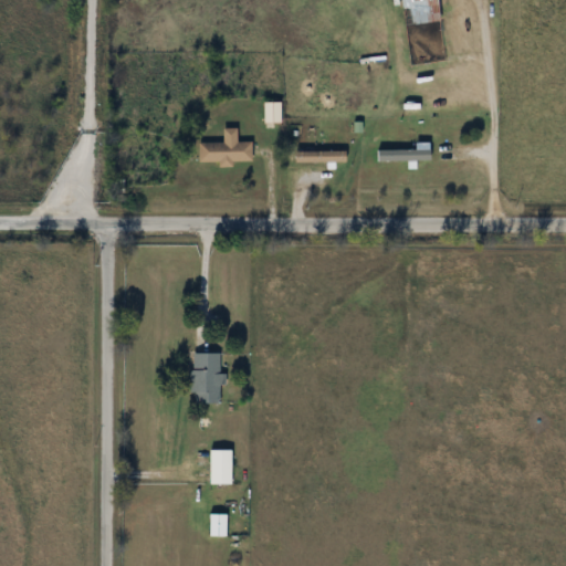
[(400,0),(405,25),(441,21),(438,0),(400,0)]
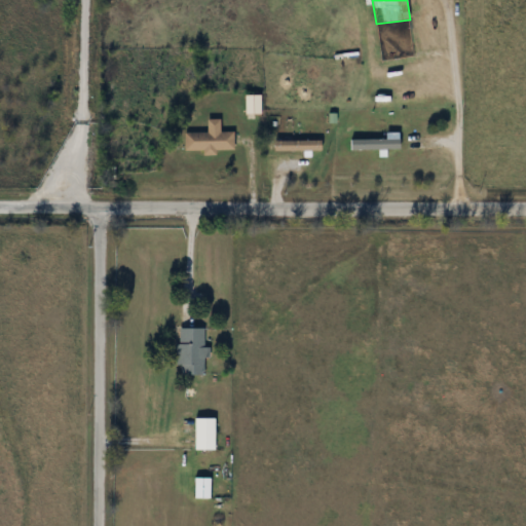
[(261,96),(246,96),(246,114),(261,114),(261,96)]
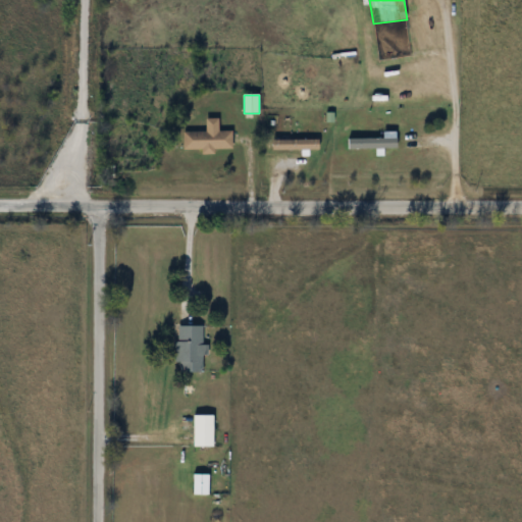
[(233,131),(184,131),(184,151),(233,151),(233,131)]
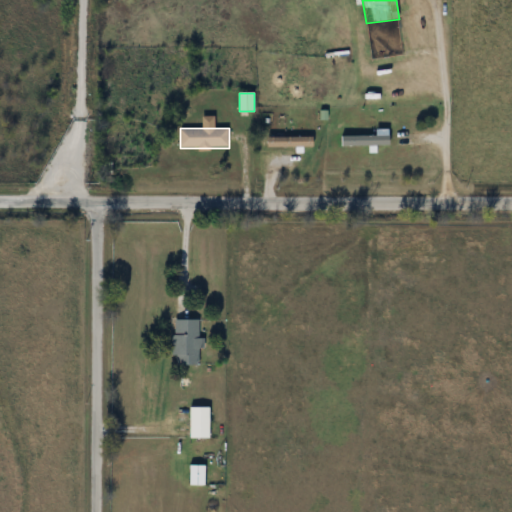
[(341,135),(341,146),(390,146),(390,135),(341,135)]
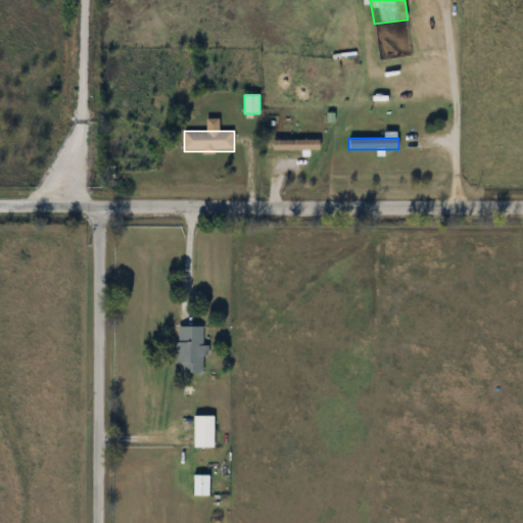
[(320,140),(273,140),(273,150),(320,150),(320,140)]
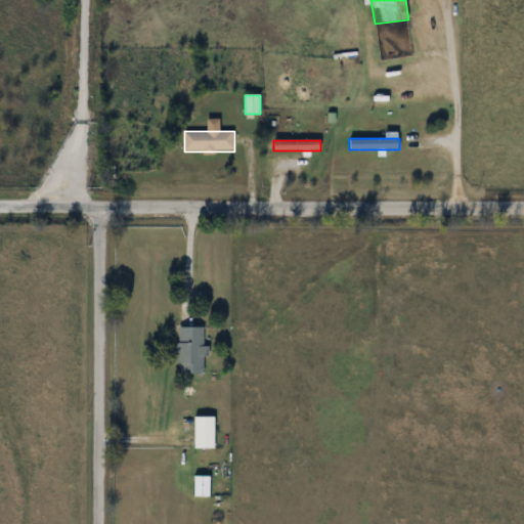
[(204,328),(177,328),(177,375),(206,375),(206,347),(204,347),(204,328)]
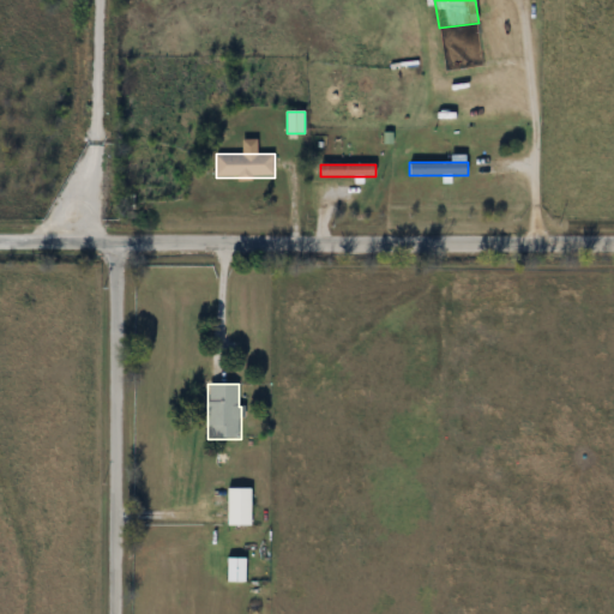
[(228,527),(252,527),(252,488),(228,488),(228,527)]
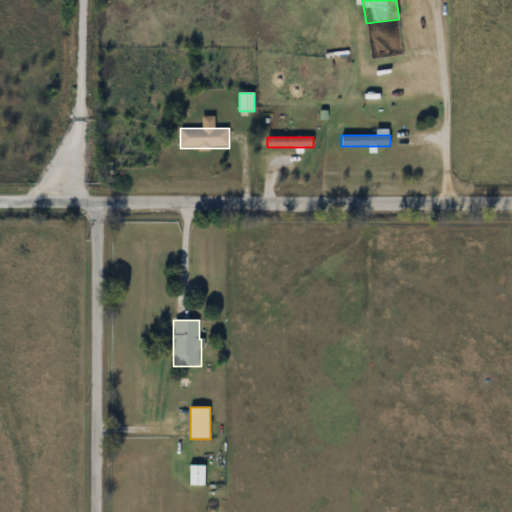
[(190,484),(204,484),(204,466),(190,466),(190,484)]
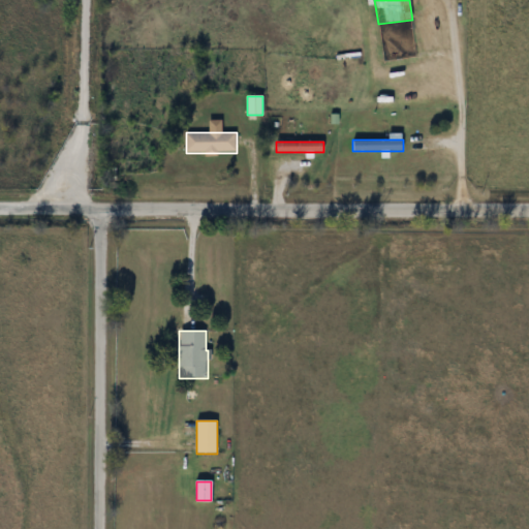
All buildings are outlined.
